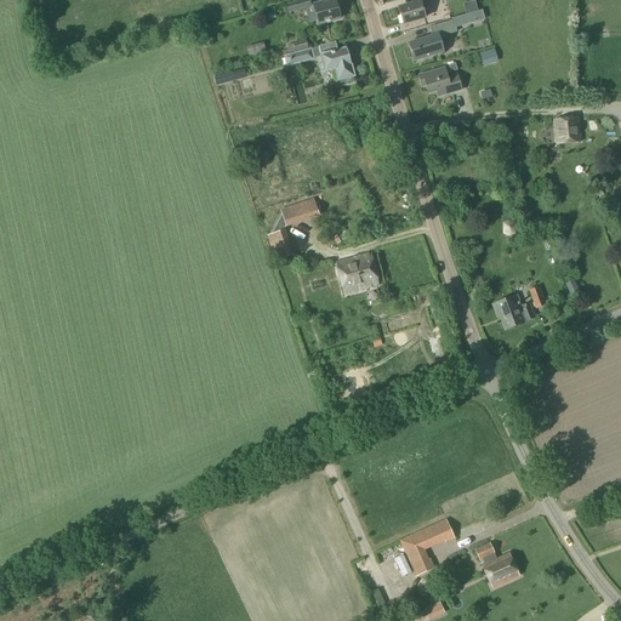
[(399,9),(404,24),(426,18),(421,4),(428,1),(428,0),(411,0),(414,5),(399,9)]
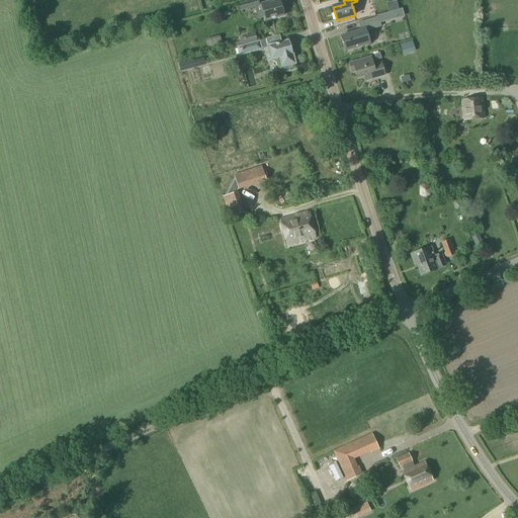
[(254,7),(253,1),(242,4),(237,5),(238,11),(254,7)]
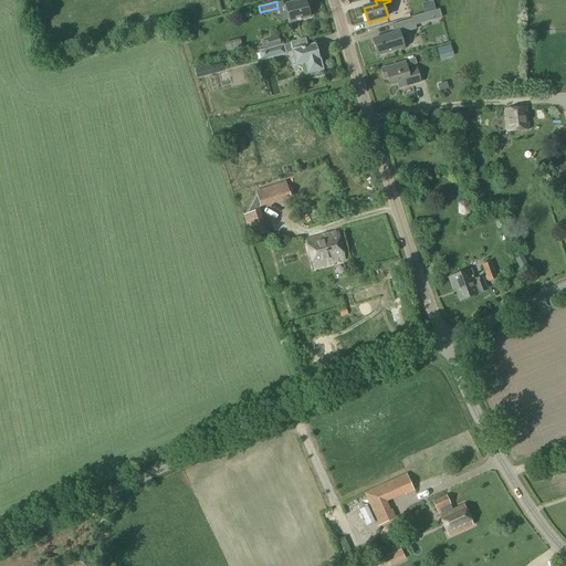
[(285,13),(283,13),(285,20),(287,19),(289,23),(310,18),(305,2),(294,4),(294,2),(285,4),(285,6),(283,7),(285,13)]
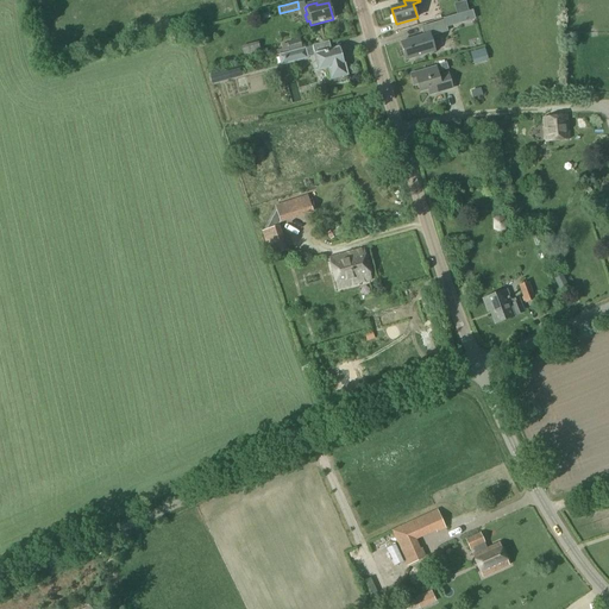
[(401,43),(407,61),(434,52),(431,37),(447,32),(444,22),(422,27),(425,36),(401,43)]
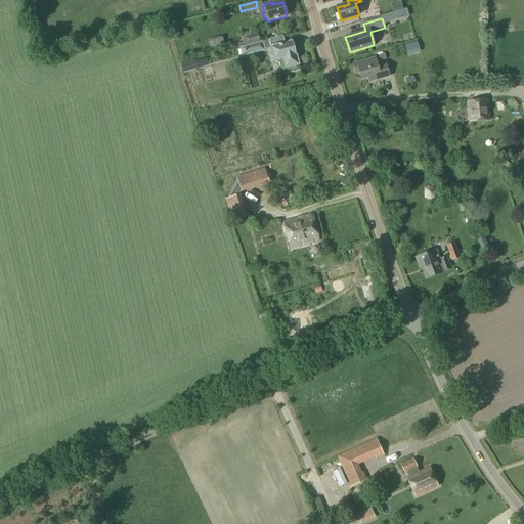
[(259,35),(247,38),(249,45),(261,42),(259,35)]
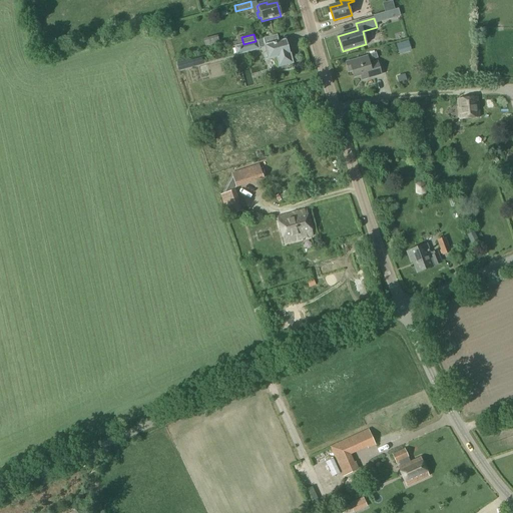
[(292,64),(286,40),(279,42),(277,35),(263,39),(268,60),(275,58),(278,68),(292,64)]
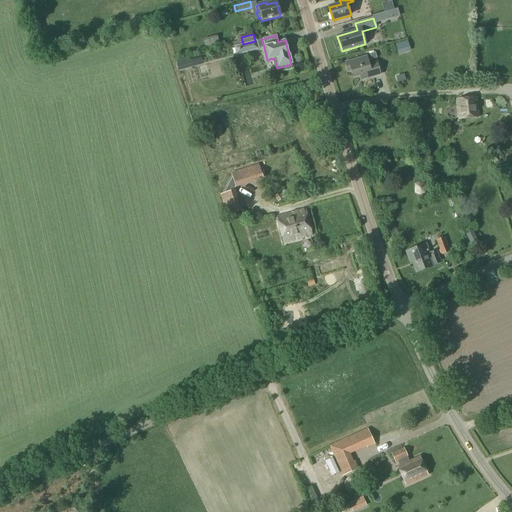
[(219,44),(217,36),(207,38),(209,46),(219,44)]
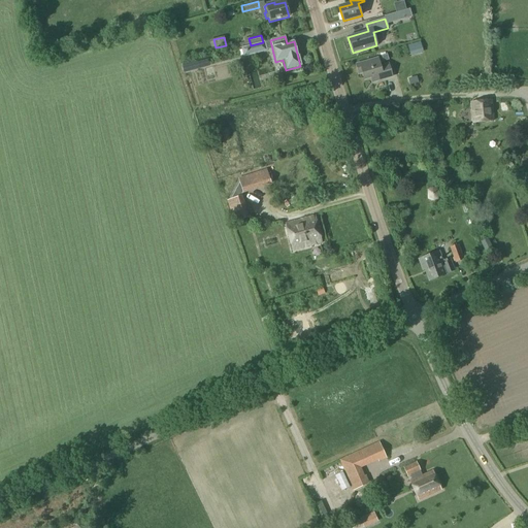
[(251,45),(249,38),(243,39),(244,43),(239,44),(240,48),(241,47),(251,45)]
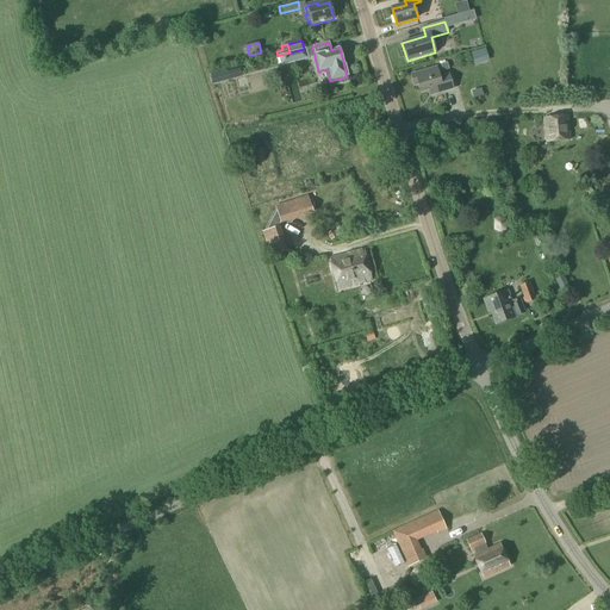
[(290,53),(279,55),(281,66),(309,58),(305,48),(304,49),(290,53)]
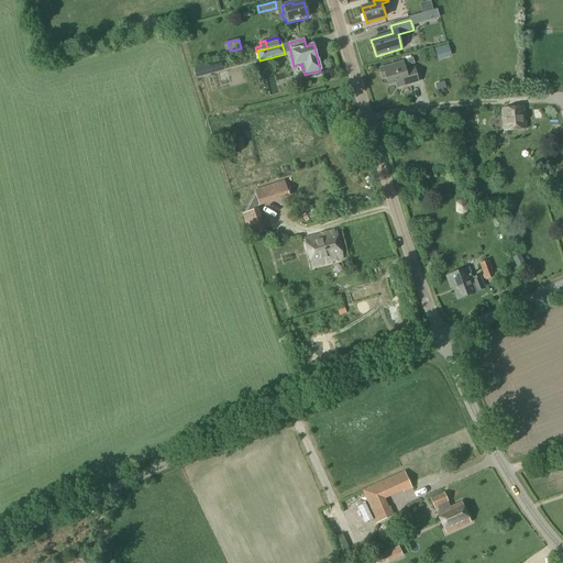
[(379,69),(383,79),(386,78),(388,86),(399,83),(401,87),(418,83),(415,69),(406,72),(404,63),(379,69)]
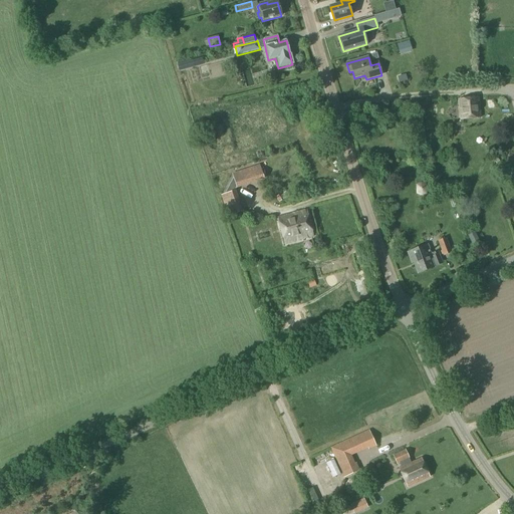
[(183,70),(196,66),(194,59),(181,63),(183,70)]
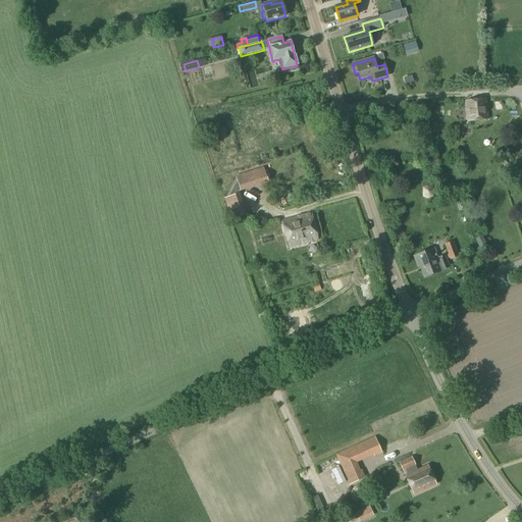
[(315,71),(320,69),(317,61),(312,63),(315,71)]
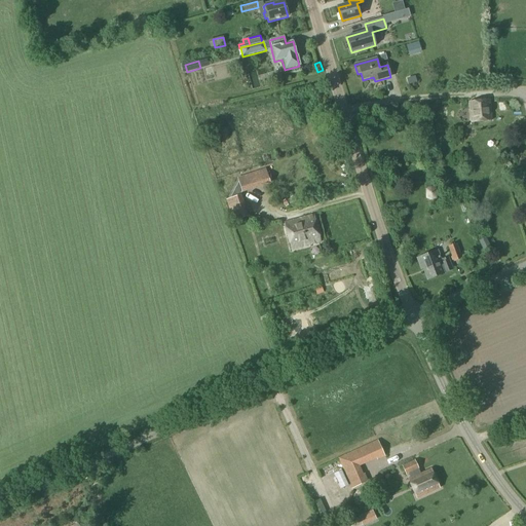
[(468,103),(472,123),(492,121),(489,100),(468,103)]
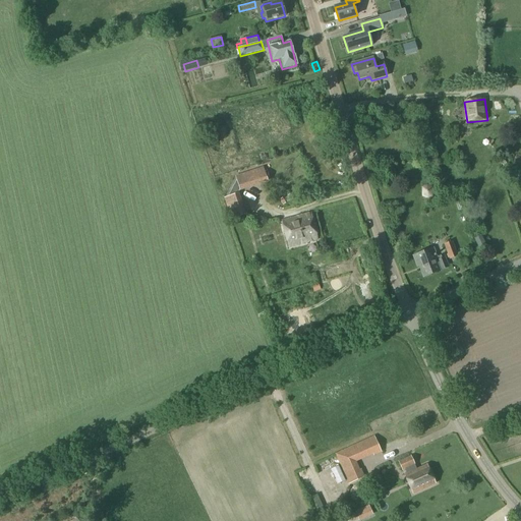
[(236,177),(240,189),(269,179),(265,168),(236,177)]
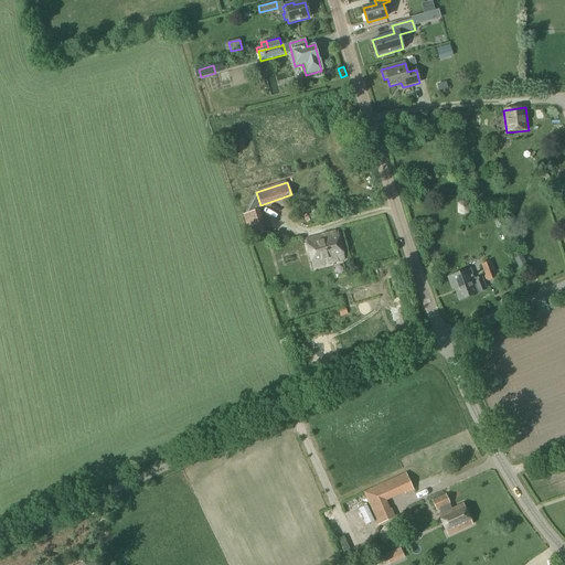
[(245,214),(252,237),(266,233),(259,210),(245,214)]
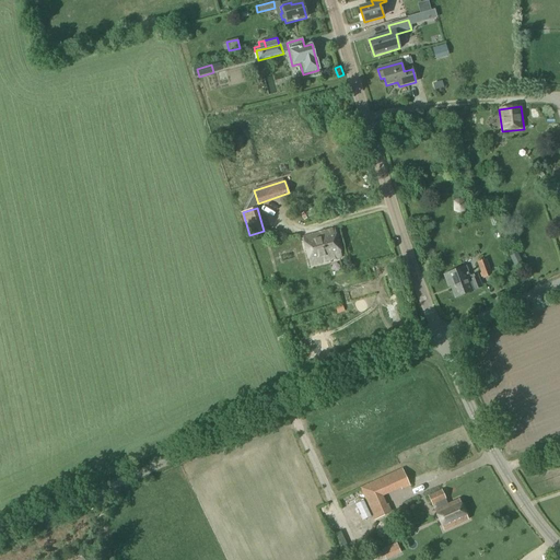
[(273,228),(272,233),(296,237),(296,232),(273,228)]
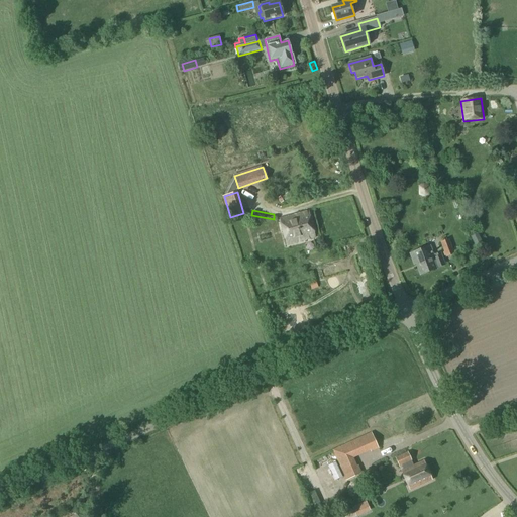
[(280,220),(287,245),(315,237),(309,212),(280,220)]
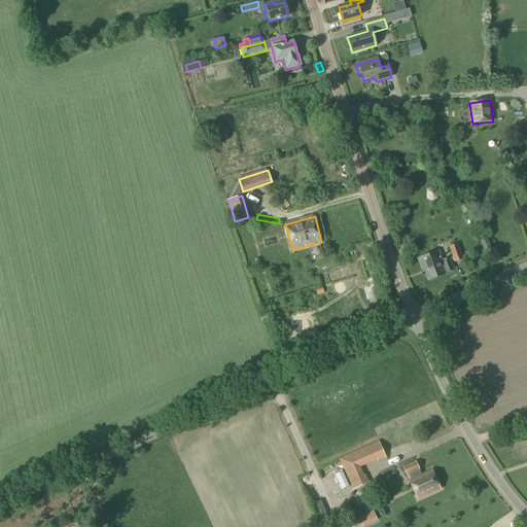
[(480,242),(485,253),(491,250),(487,239),(480,242)]
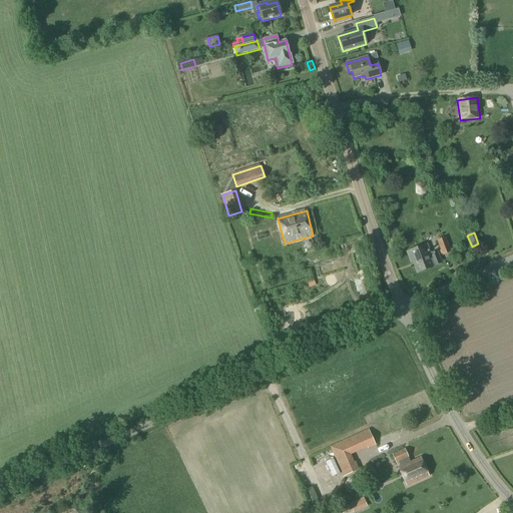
[(437,241),(442,257),(451,253),(445,238),(437,241)]
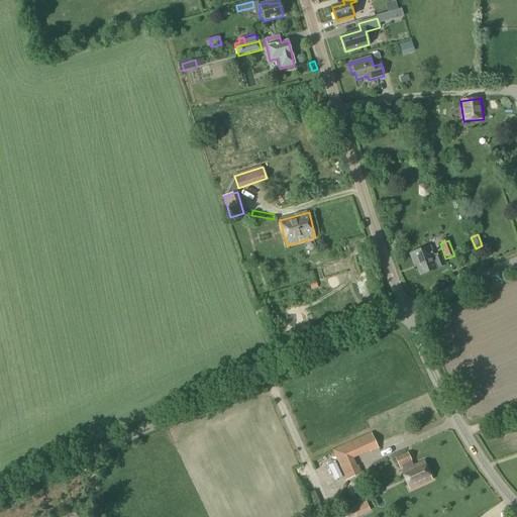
[(411,254),(419,277),(435,271),(434,270),(436,270),(444,267),(439,254),(433,257),(434,260),(433,261),(434,263),(432,264),(431,260),(433,259),(429,248),(411,254)]
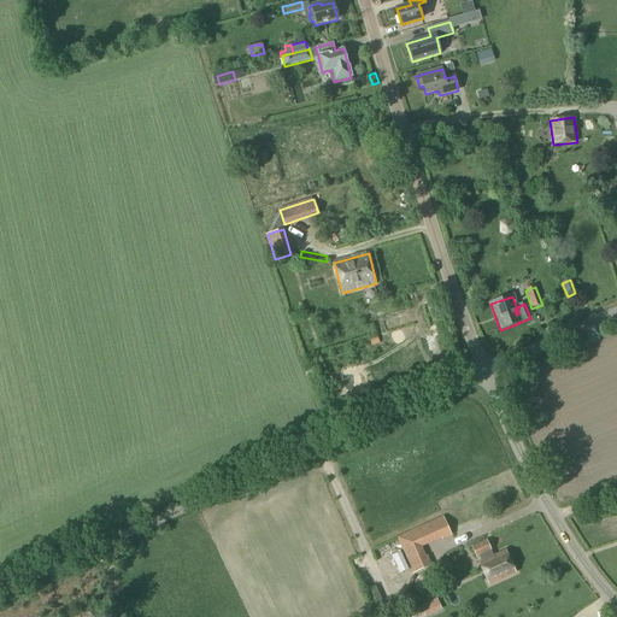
[(378,344),(377,340),(376,336),(369,339),(370,342),(371,346),(378,344)]
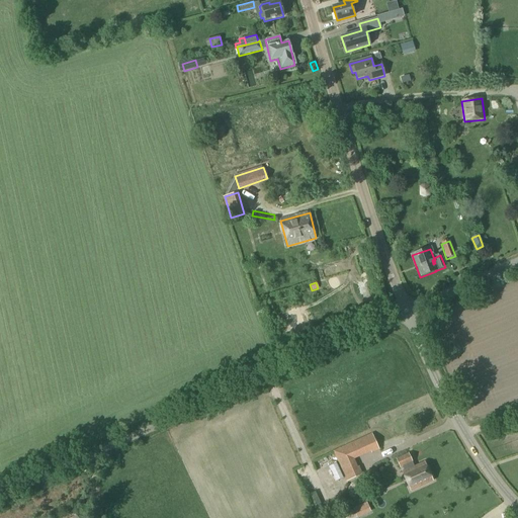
[(370,435),(334,452),(347,481),(361,473),(358,467),(357,467),(354,459),(370,451),(370,452),(377,449),(370,435)]
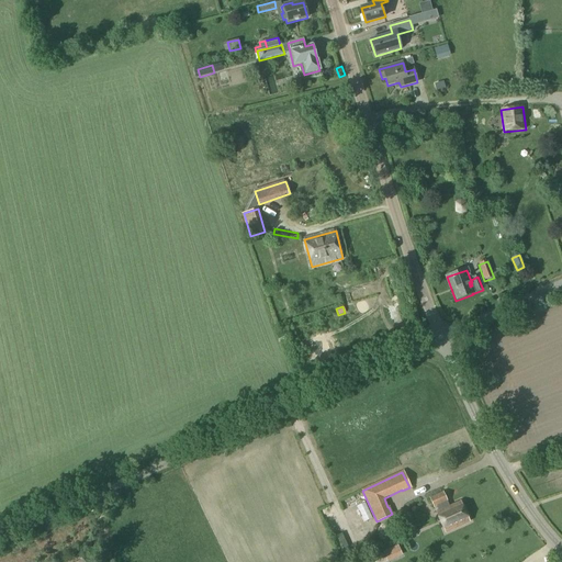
[(436,514),(446,534),(469,523),(460,503),(448,508),(446,503),(447,503),(442,494),(430,499),(434,508),(437,507),(439,513),(436,514)]
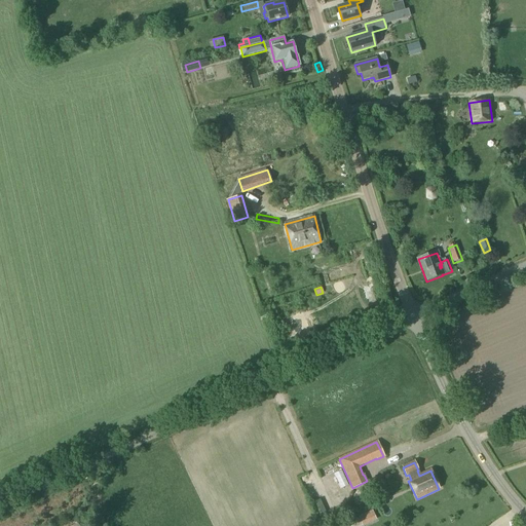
[(366,524),(379,519),(376,510),(362,516),(366,524)]
